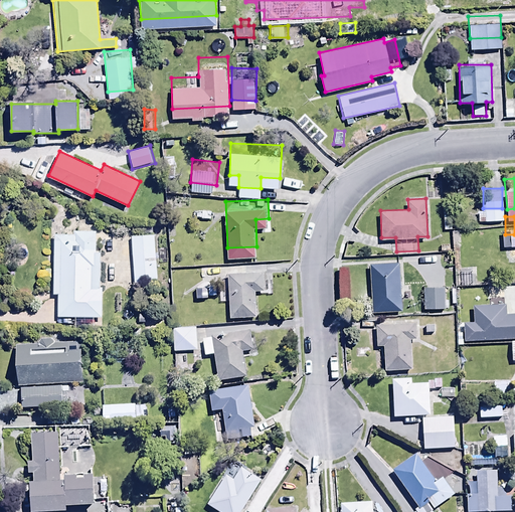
[(73,233),(53,233),(53,293),(58,293),(58,316),(102,316),(102,287),(100,287),(100,250),(95,250),(96,230),(73,229),(73,233)]
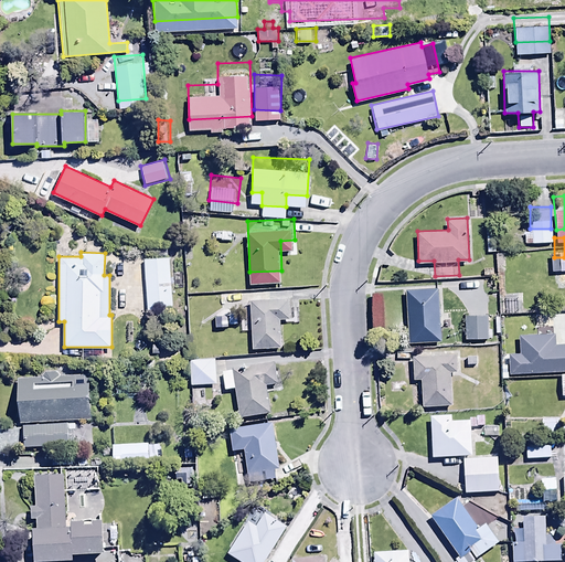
[(170,256),(144,258),(147,314),(173,313),(170,256)]
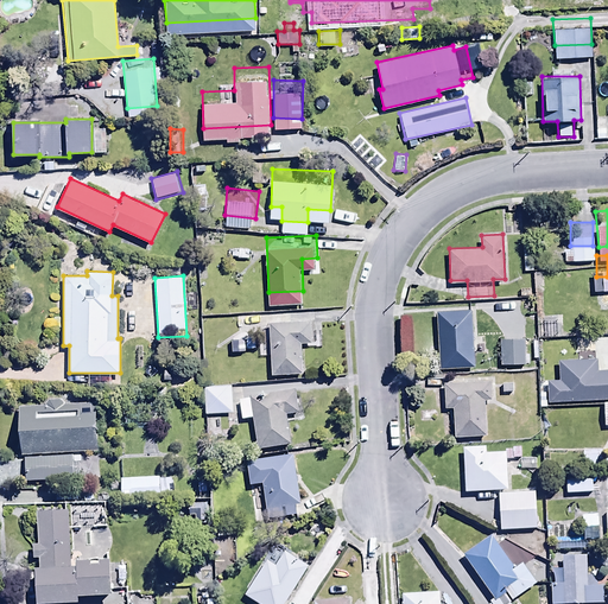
[(474,366),(472,309),(436,311),(438,367),(474,366)]
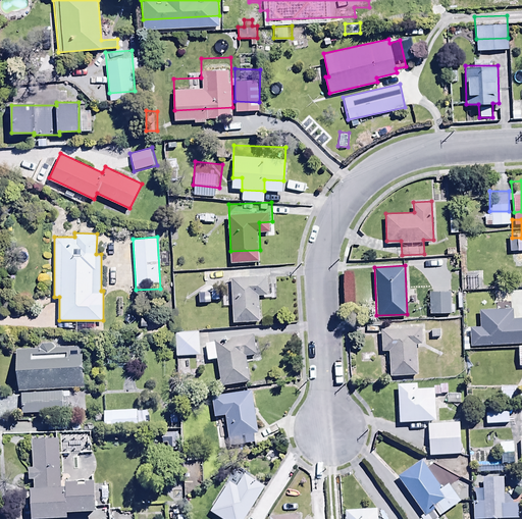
[(267,275),(230,277),(232,322),(261,321),(259,294),(268,294),(267,275)]
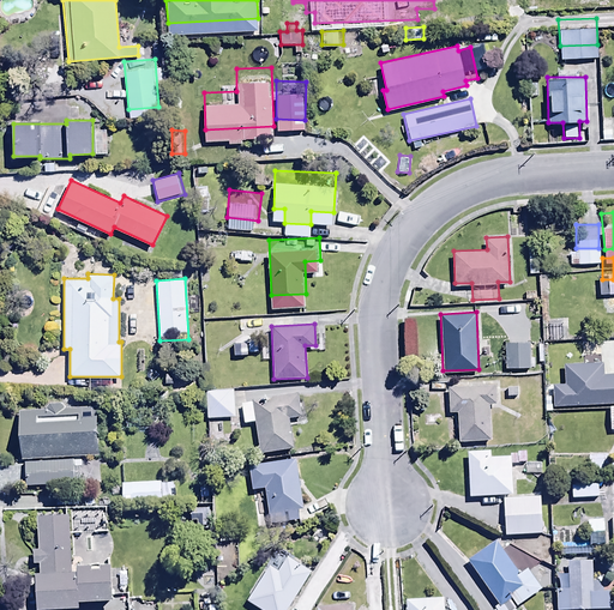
[(530,328),(503,328),(503,355),(530,355),(530,328)]
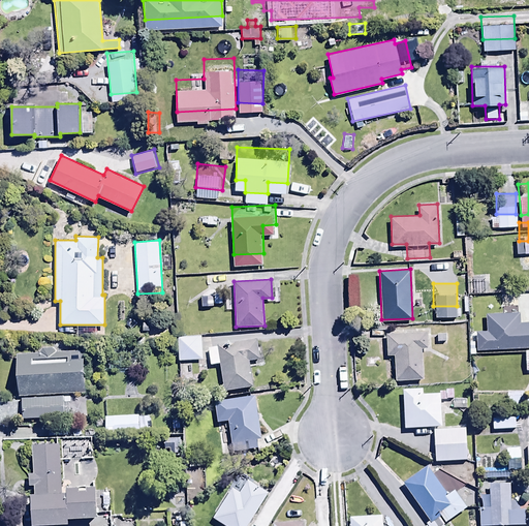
[(221,292),(205,295),(206,303),(222,302),(222,300),(224,300),(224,296),(222,296),(221,292)]
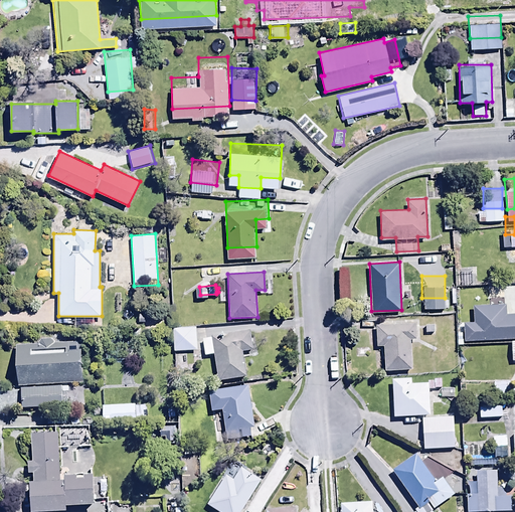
[(466,338),(514,334),(514,311),(507,311),(507,300),(474,302),(475,320),(465,320),(466,338)]
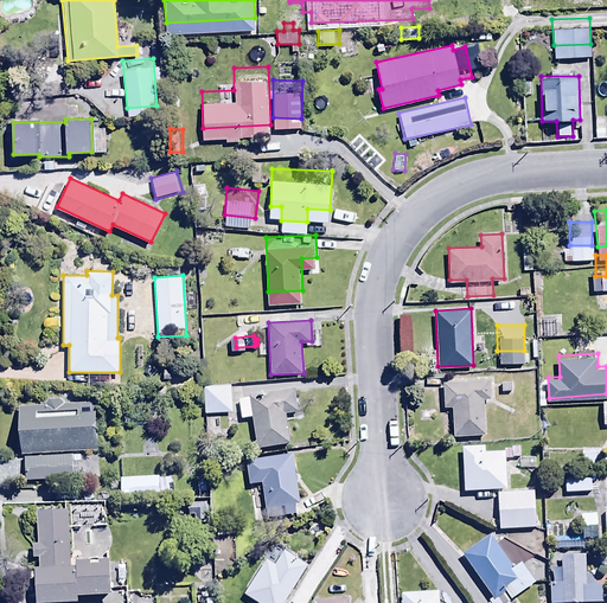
[(490,376),(442,377),(443,403),(453,403),(453,432),(485,431),(484,393),(491,392),(490,376)]
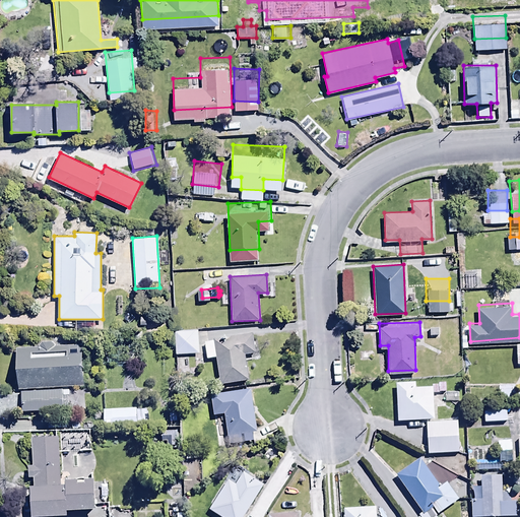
[(199,349),(198,326),(176,328),(177,350),(199,349)]
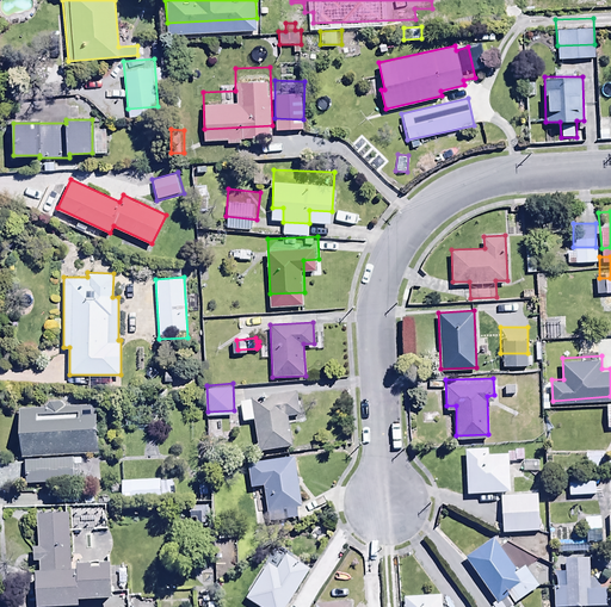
[(300,390),(240,401),(244,421),(253,419),(259,452),(291,446),(287,415),(303,413),(300,390)]
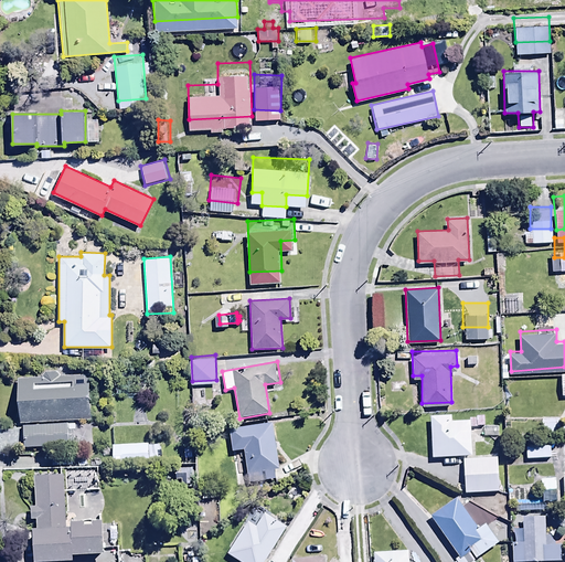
[(19,378),(20,420),(92,416),(88,374),(60,377),(60,373),(56,370),(46,371),(44,374),(41,374),(41,377),(19,378)]
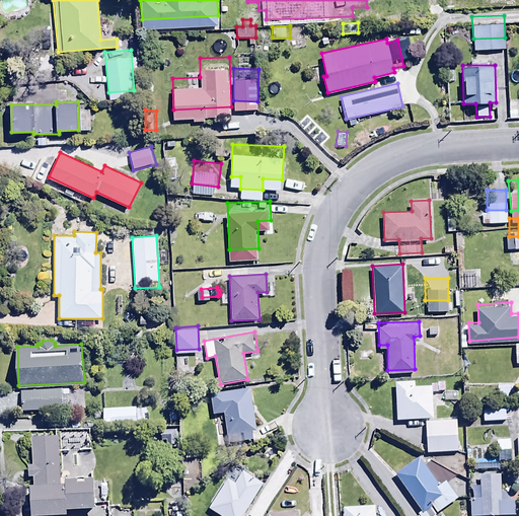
[(395,378),(396,416),(433,415),(432,382),(416,382),(416,377),(395,378)]
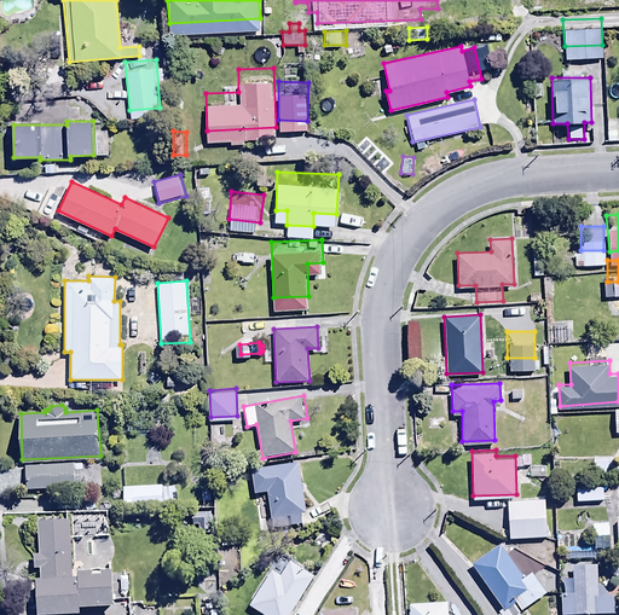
[(82,462),(24,463),(25,488),(74,487),(74,482),(81,482),(80,468),(82,468),(82,462)]
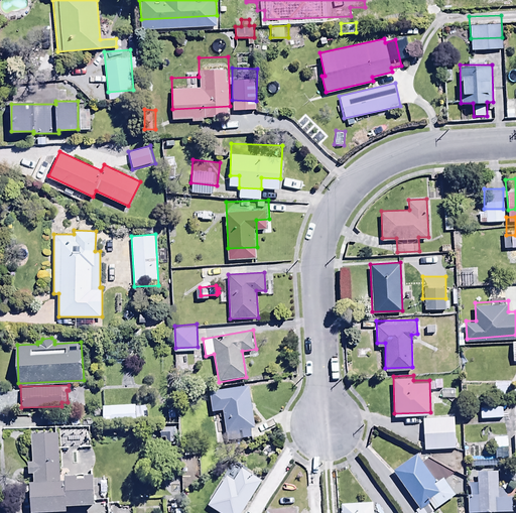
[(250,385),(209,390),(212,412),(223,411),(226,432),(242,430),(243,438),(252,437),(251,427),(255,426),(250,385)]
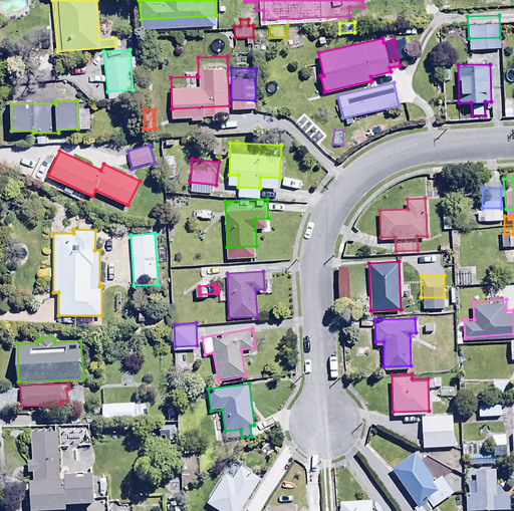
[(478,405),(498,404),(498,393),(477,394),(478,405)]
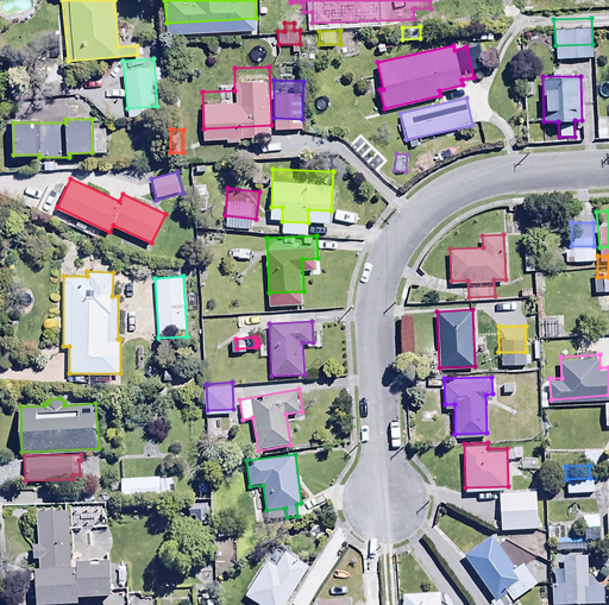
[(121,496),(170,495),(170,474),(121,474),(121,496)]
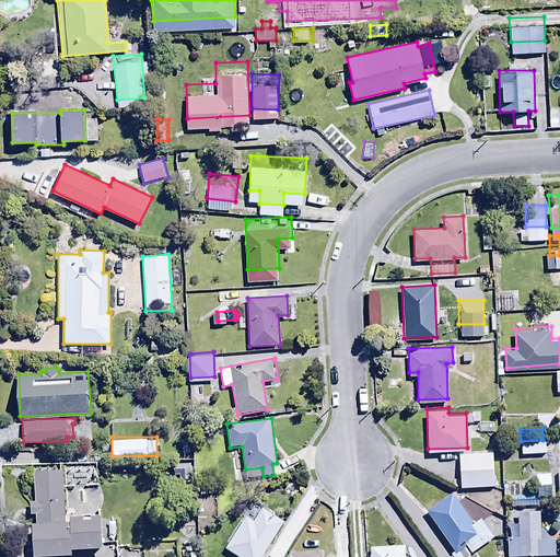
[(547,440),(522,442),(523,454),(548,452),(547,440)]
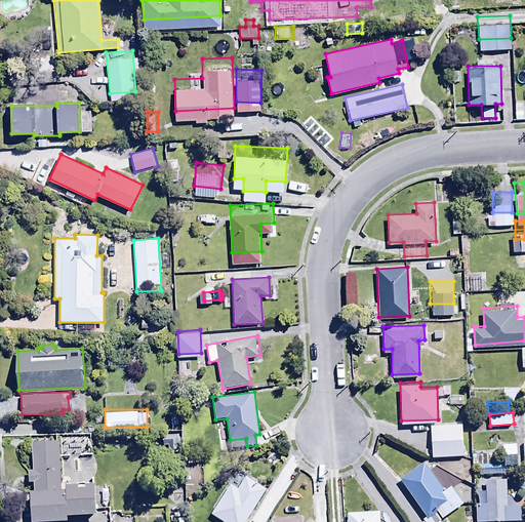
[(47,423),(47,431),(67,430),(67,422),(47,423)]
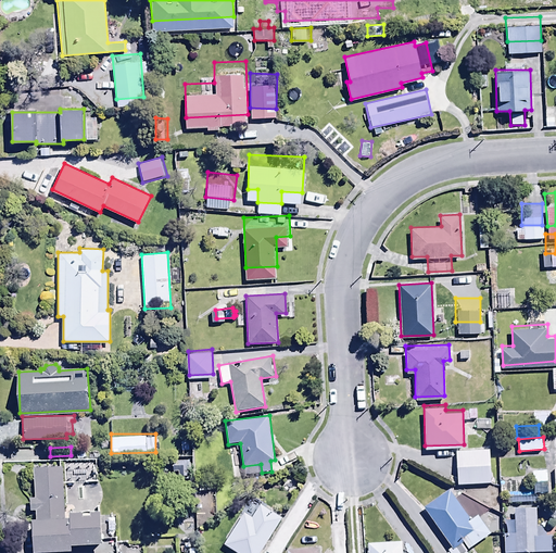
[(488,447),(457,449),(459,484),(490,481),(488,447)]
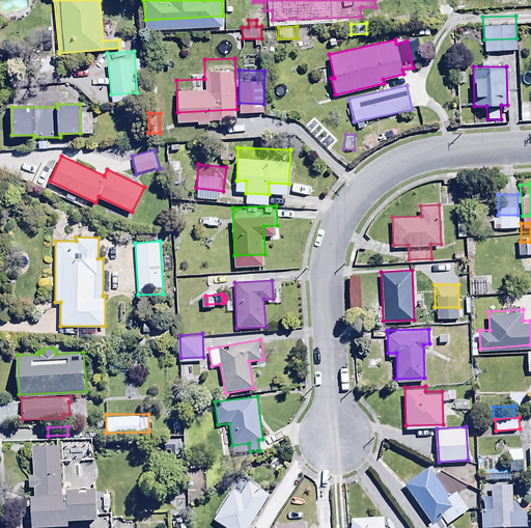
[(180,439),(165,440),(165,450),(170,449),(171,456),(182,456),(180,439)]
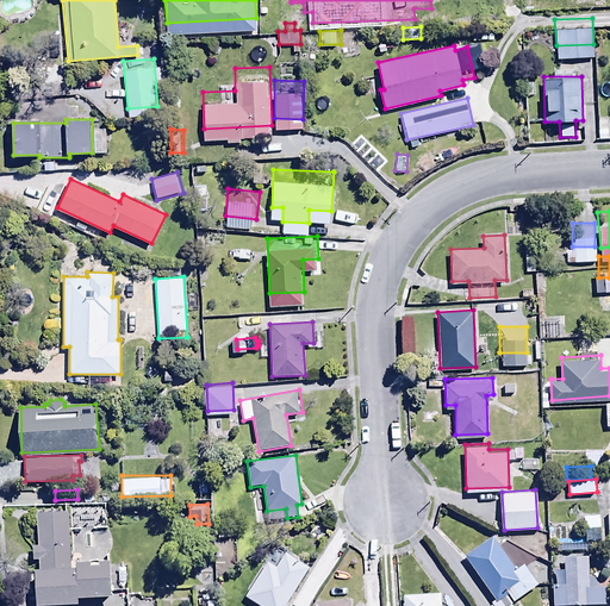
[(70,569),(69,511),(37,512),(37,543),(33,543),(33,560),(39,560),(39,570),(36,570),(37,605),(80,604),(80,598),(112,597),(111,561),(78,562),(78,569),(70,569)]
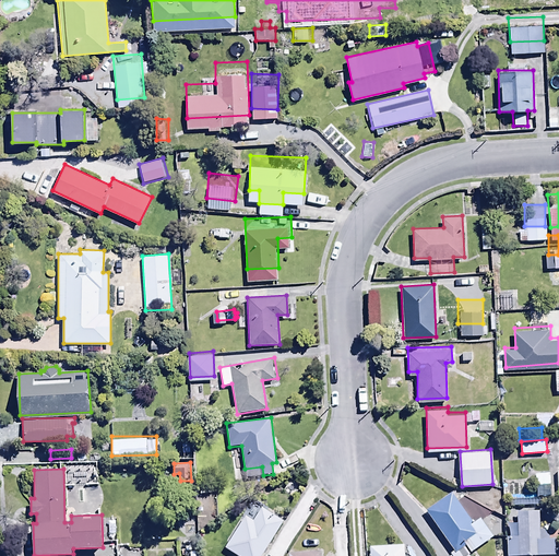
[(550,494),(549,471),(535,472),(535,485),(523,485),(524,495),(550,494)]
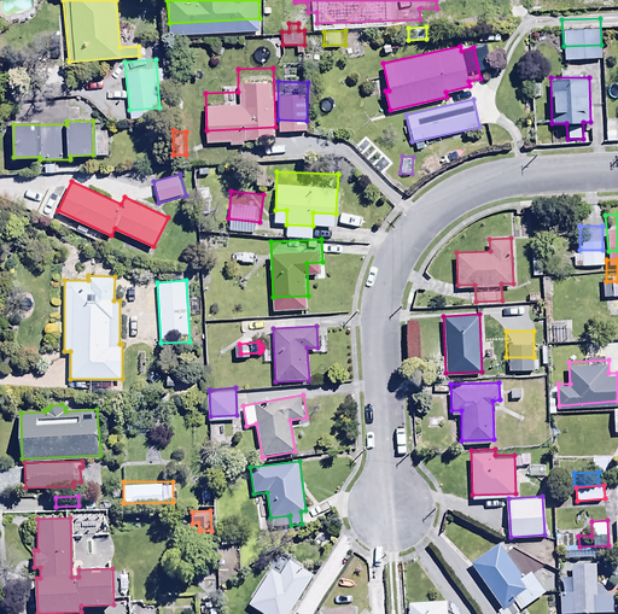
[(499,543),(470,563),(501,607),(497,609),(499,612),(495,613),(520,613),(518,610),(546,590),(531,569),(523,577),(499,543)]
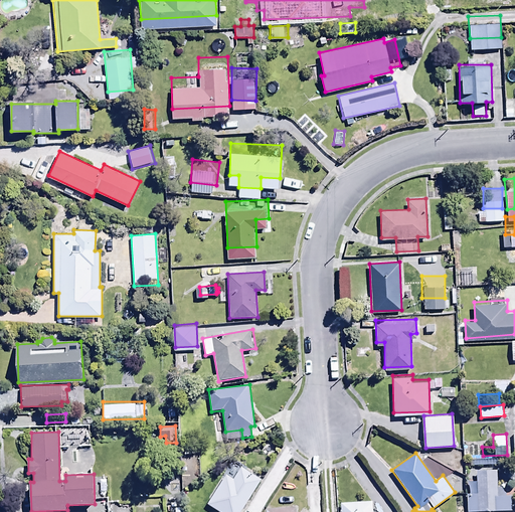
[(221,511),(238,511),(261,477),(241,466),(233,479),(225,474),(207,504),(221,511)]
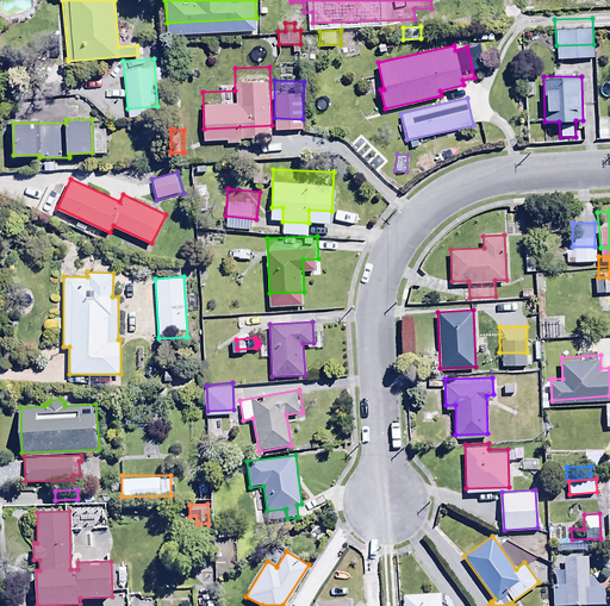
[(442,605),(442,592),(404,593),(404,605),(442,605)]
